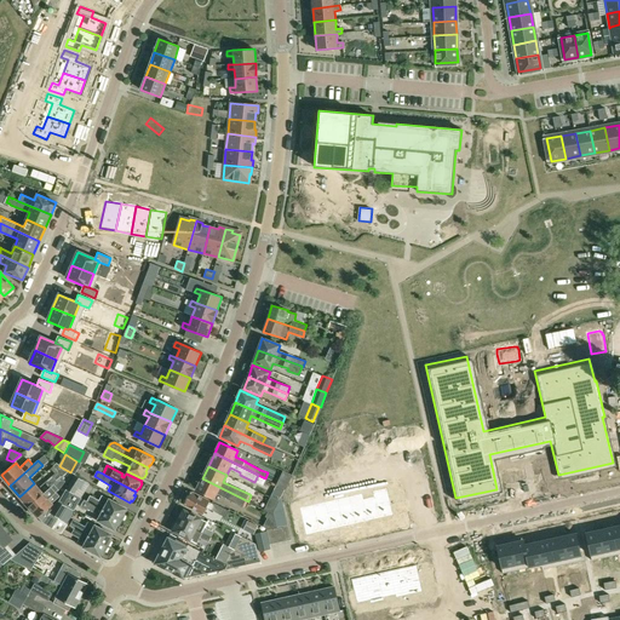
[(82,480),(75,475),(65,489),(74,494),(82,480)]
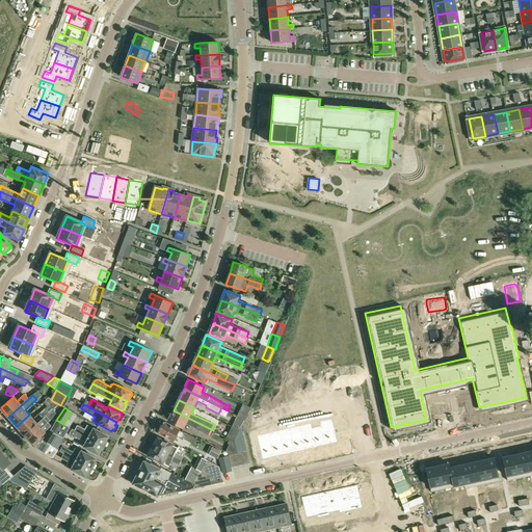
[(33,420),(29,415),(17,426),(24,435),(49,414),(45,409),(33,420)]
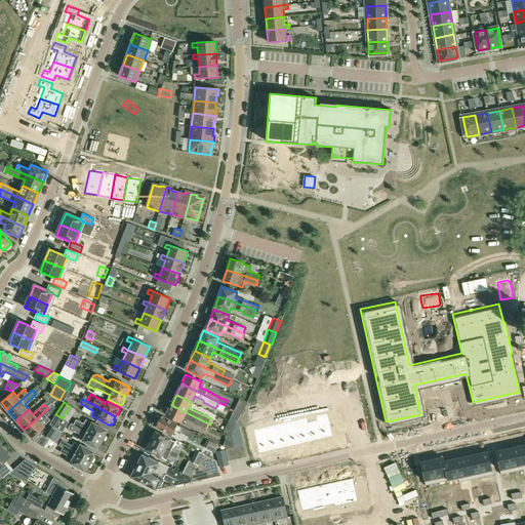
[(48,408),(24,430),(37,444),(43,435),(46,429),(43,427),(51,419),(48,416),(49,414),(49,415),(55,408),(52,404),(48,408)]
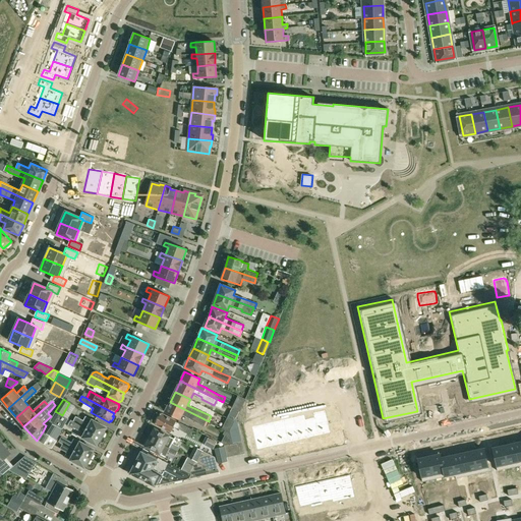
[(204,426),(205,426),(206,426),(209,421),(170,402),(165,412),(180,419),(182,414),(191,418),(190,419),(204,426)]
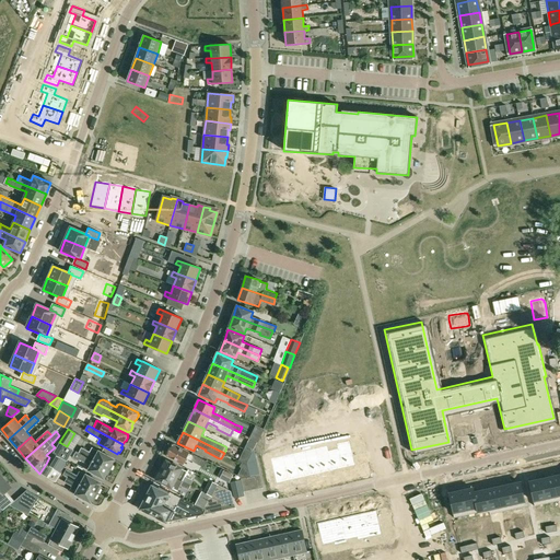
[(253,432),(249,438),(251,439),(257,442),(260,435),(253,432)]
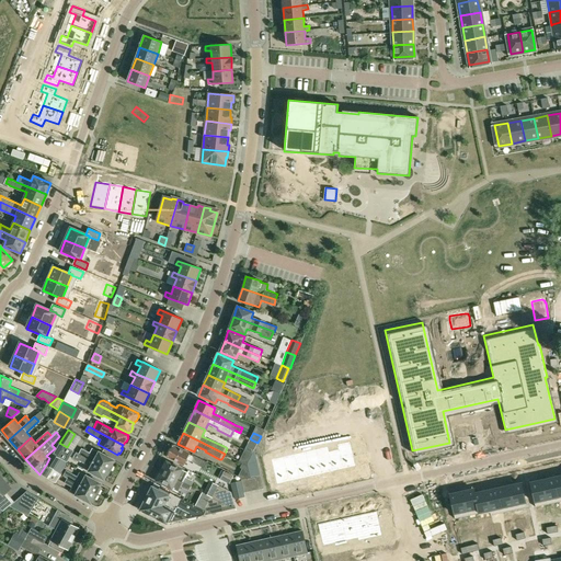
[(251,439),(248,446),(254,449),(255,448),(256,446),(258,443),(251,439)]
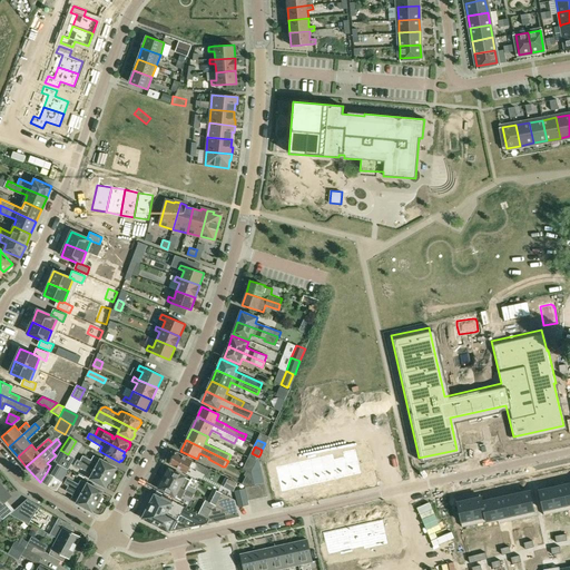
[(69,470),(76,458),(68,454),(60,450),(53,462),(69,470)]
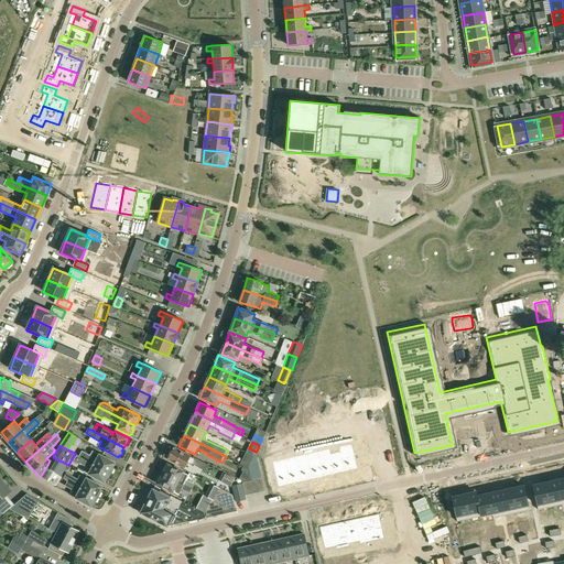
[(175,447),(172,452),(171,452),(167,458),(169,458),(169,459),(184,467),(187,462),(205,470),(207,465),(191,456),(192,456),(175,447)]
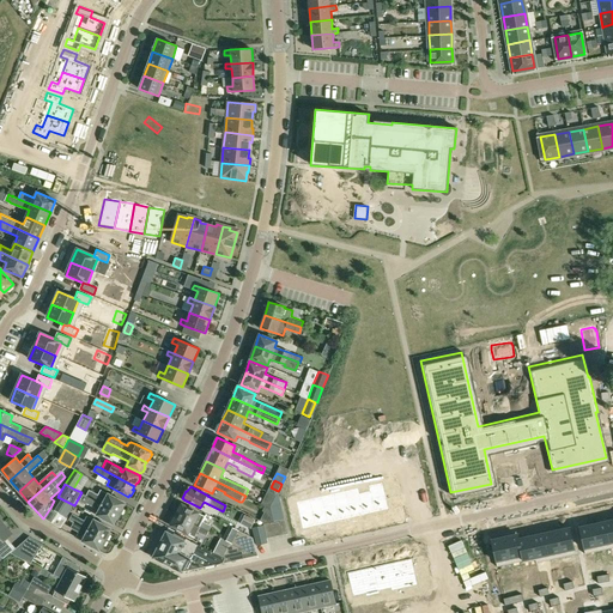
[(383,489),(370,492),(375,513),(388,510),(383,489)]
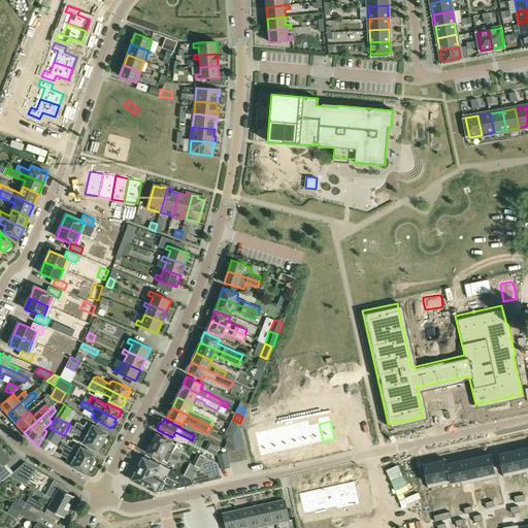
[(76,422),(74,427),(102,442),(103,441),(104,442),(107,438),(105,437),(107,433),(87,422),(84,426),(76,422)]
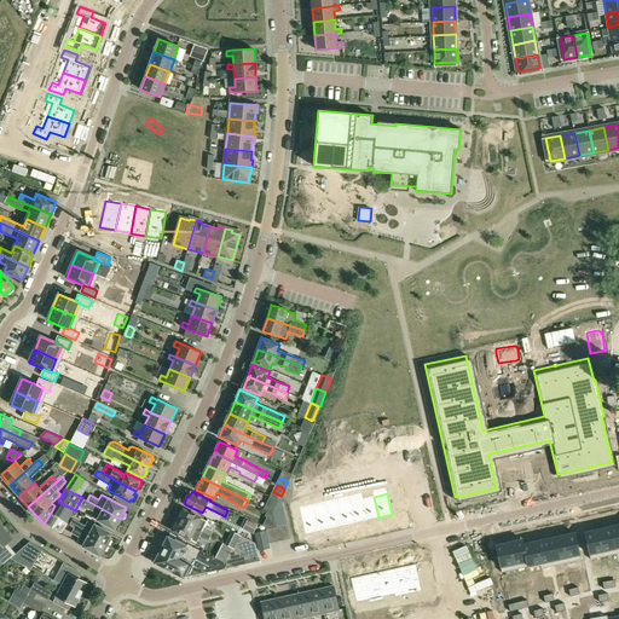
[(279,502),(273,513),(273,514),(275,521),(277,527),(288,525),(281,496),(279,502)]
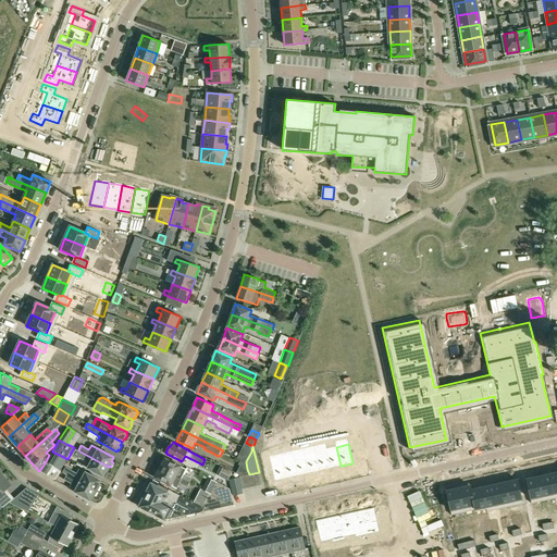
[(336,447),(325,449),(330,468),(341,466),(336,447)]
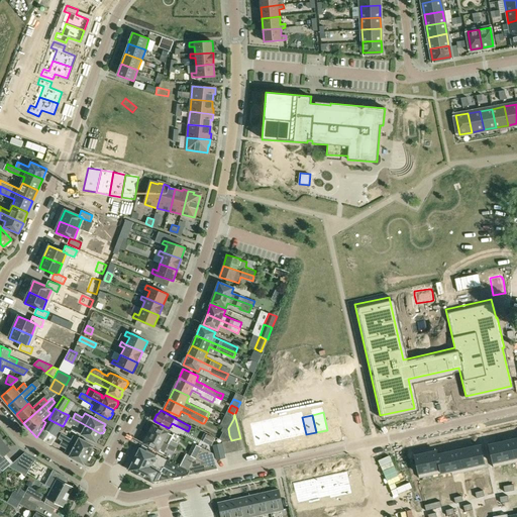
[(100,433),(73,418),(71,417),(68,422),(71,424),(72,423),(83,430),(81,434),(96,442),(98,438),(99,438),(102,434),(100,433)]
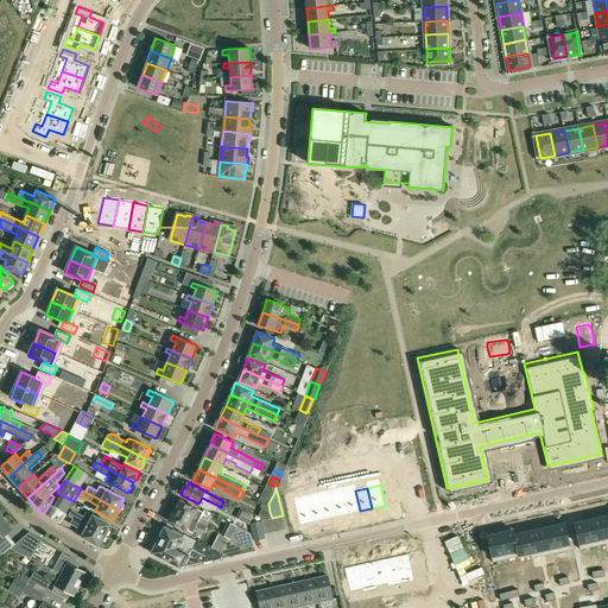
[(355,491),(343,493),(348,514),(360,511),(355,491)]
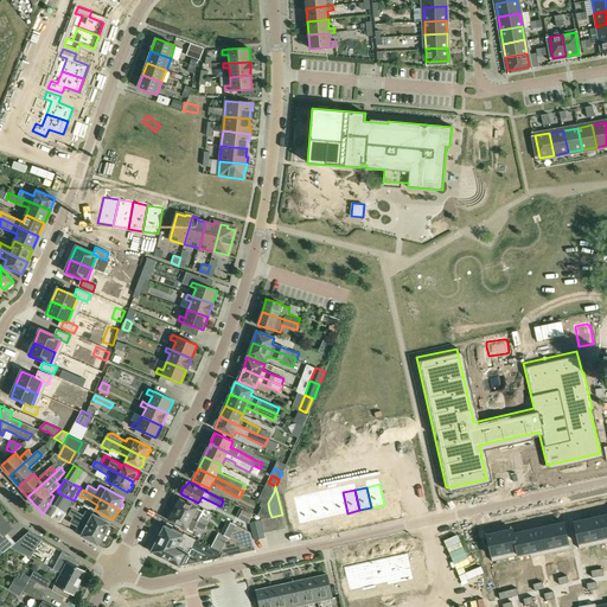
[(57,492),(50,503),(57,508),(58,509),(65,497),(57,492)]
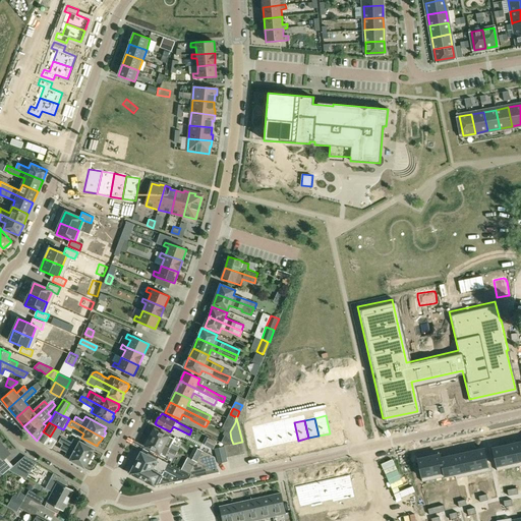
[(294,422),(285,424),(288,443),(298,441),(294,422)]
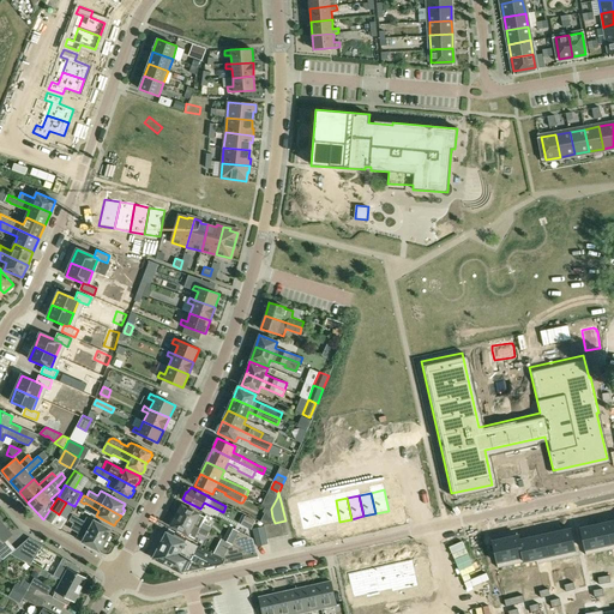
[(336,500),(324,504),(329,524),(339,522),(336,500)]
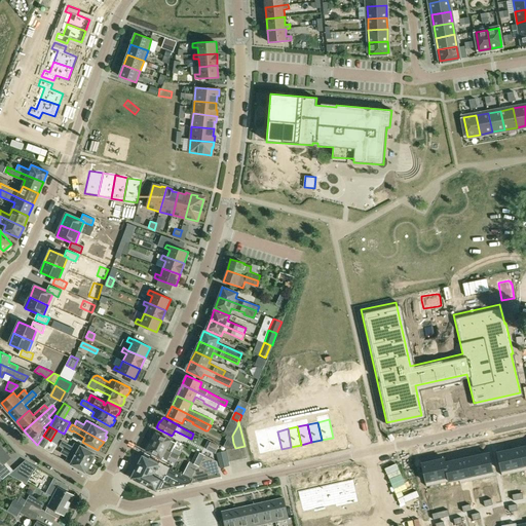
[(277,431),(267,434),(271,451),(282,449),(277,431)]
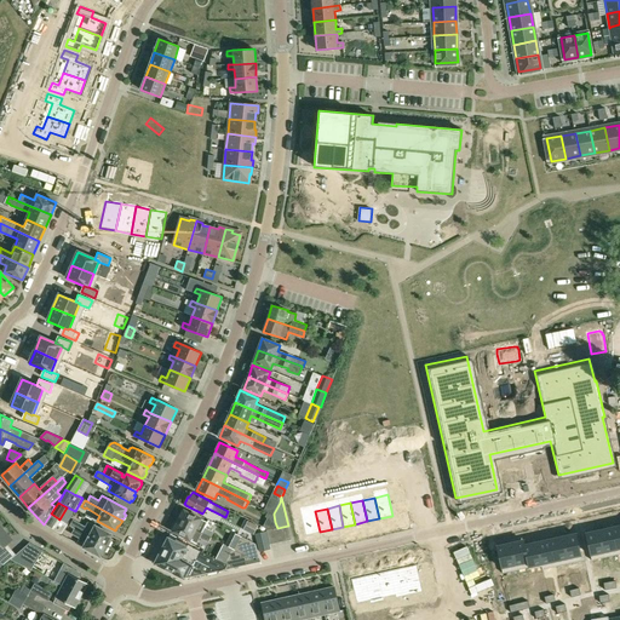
[(179,521),(212,538),(214,533),(205,528),(207,522),(184,510),(179,521)]
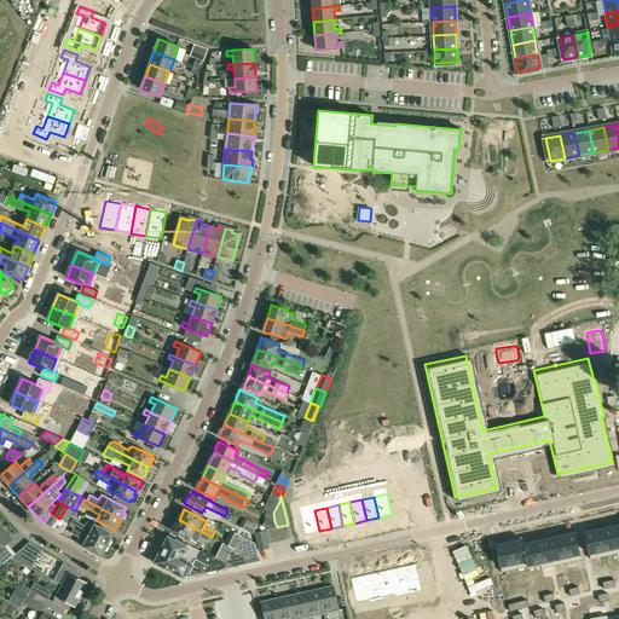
[(267,510),(265,516),(275,521),(273,514),(267,510)]
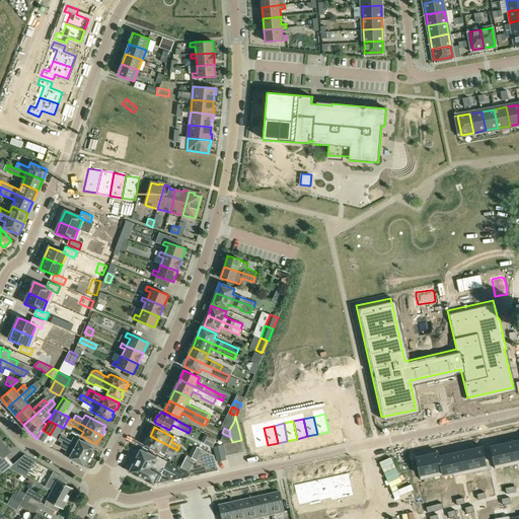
[(264,428),(252,430),(256,448),(268,445),(264,428)]
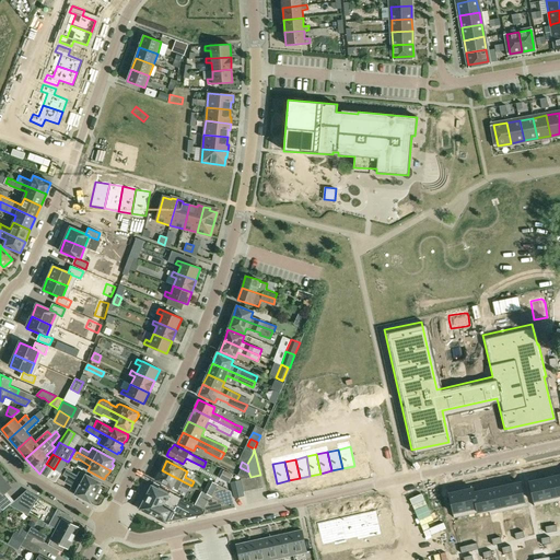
[(478,490),(534,479),(529,462),(490,470),(491,477),(477,480),(478,490)]
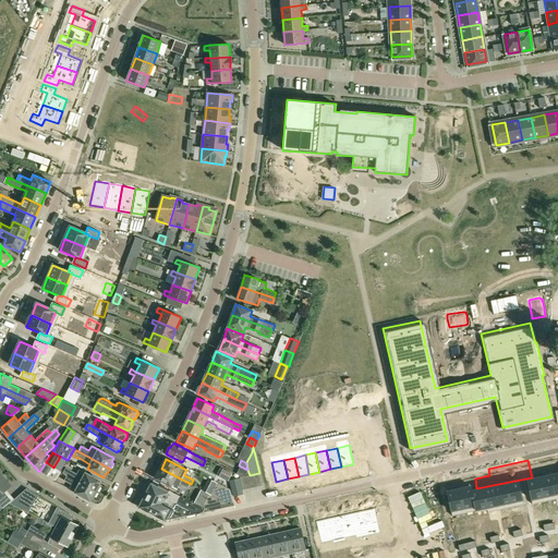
[(46,462),(39,472),(47,476),(47,475),(52,466),(46,462)]
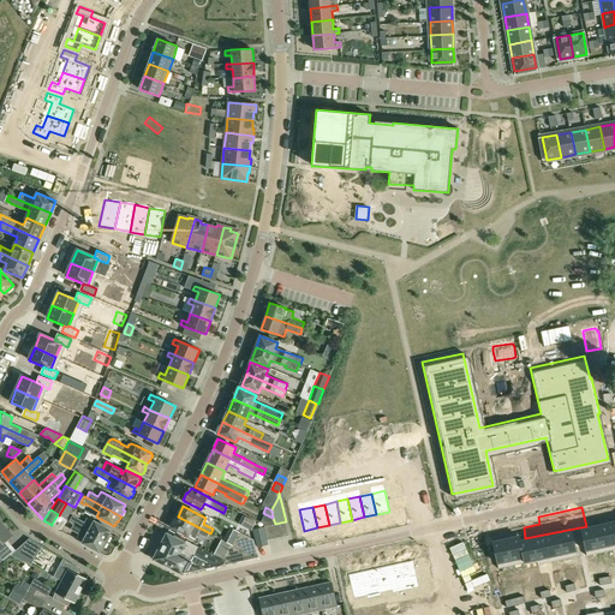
[(88,518),(84,523),(77,518),(78,518),(72,515),(70,521),(75,524),(105,541),(106,541),(107,541),(111,537),(108,536),(111,530),(88,518)]
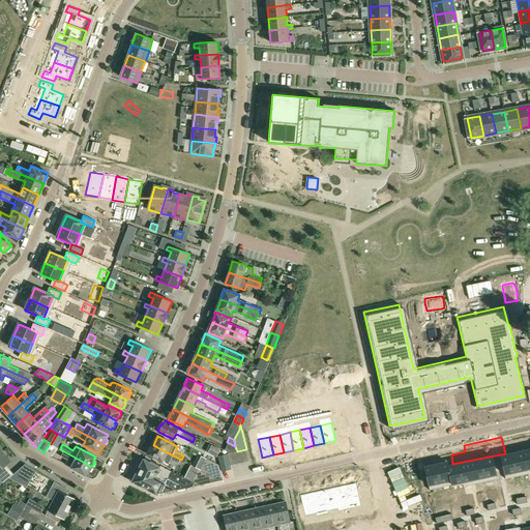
[(179,464),(181,460),(153,445),(148,454),(168,465),(171,460),(179,464)]
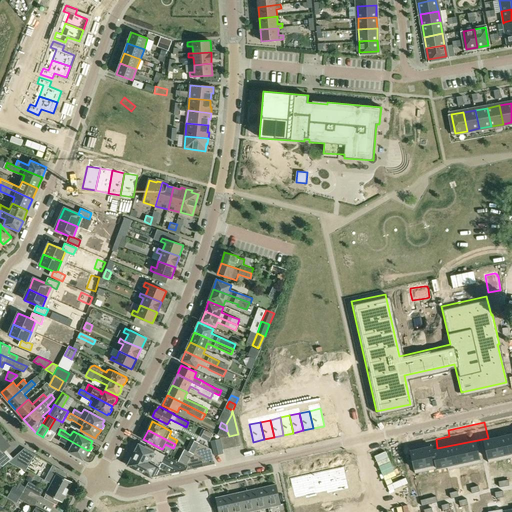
[(201,437),(209,442),(213,434),(205,430),(201,437)]
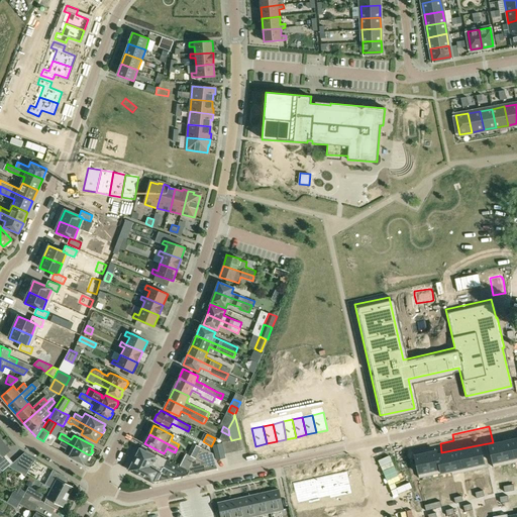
[(231,440),(228,440),(231,452),(242,450),(240,438),(231,440)]
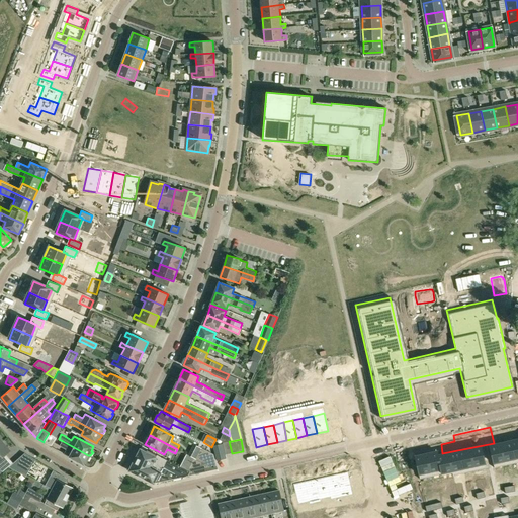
[(67,449),(65,453),(76,459),(76,460),(83,464),(86,460),(88,461),(89,457),(88,456),(88,455),(63,441),(61,445),(67,449)]
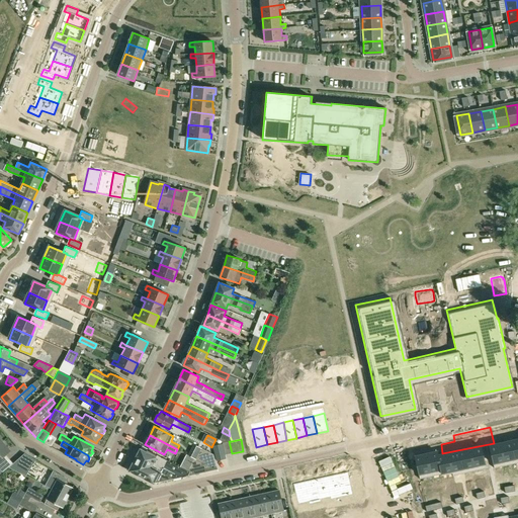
[(229,441),(223,443),(226,455),(232,453),(229,441)]
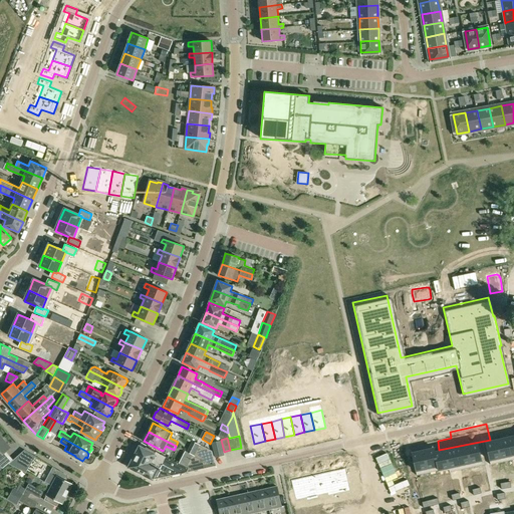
[(507,438),(497,440),(501,458),(511,455),(507,438)]
